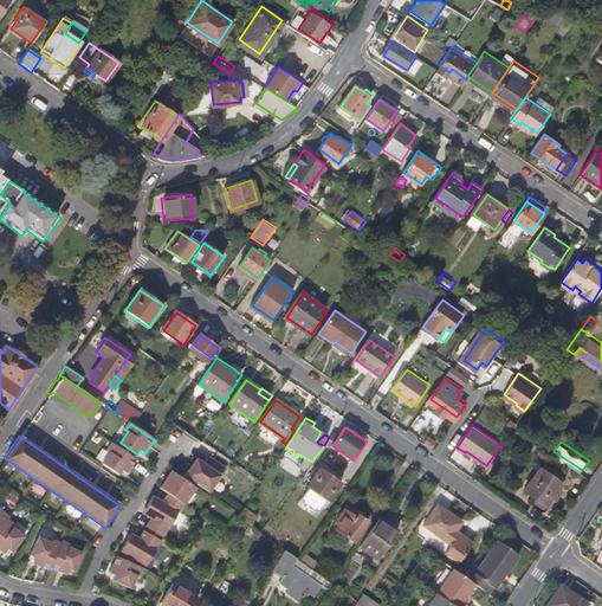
[(137,455),(121,443),(117,447),(134,458),(137,455)]
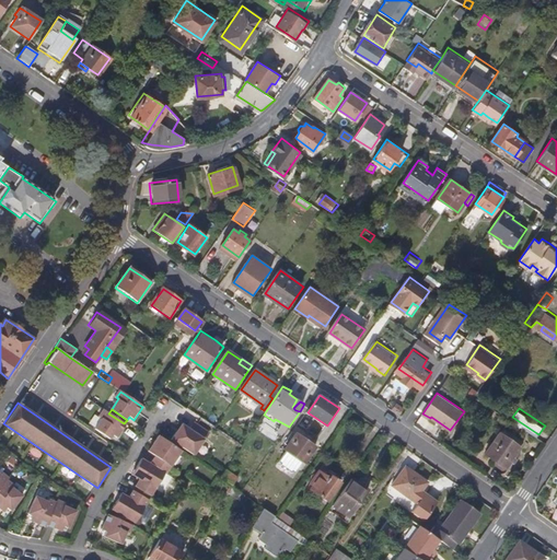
[(117,439),(127,426),(124,423),(108,413),(104,410),(101,416),(103,418),(95,429),(112,439),(113,436),(117,439)]
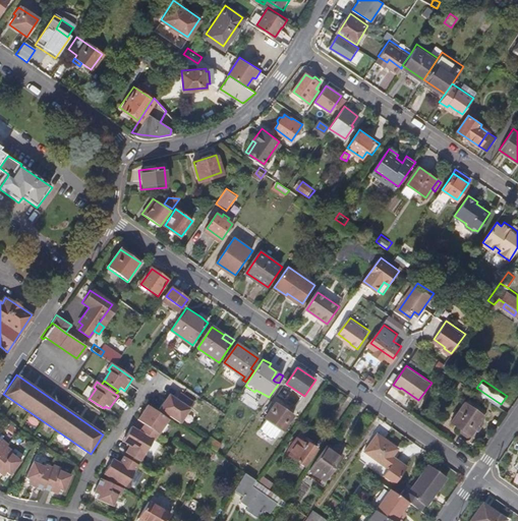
[(255,390),(254,392),(262,396),(259,403),(263,406),(269,397),(255,390)]
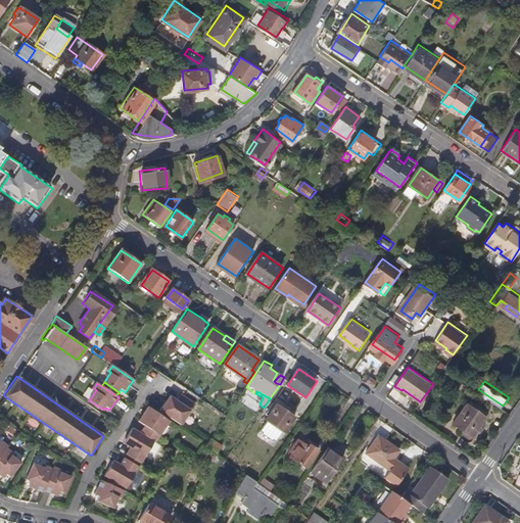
[(194,407),(180,397),(176,403),(171,411),(163,406),(158,414),(180,428),(194,407)]
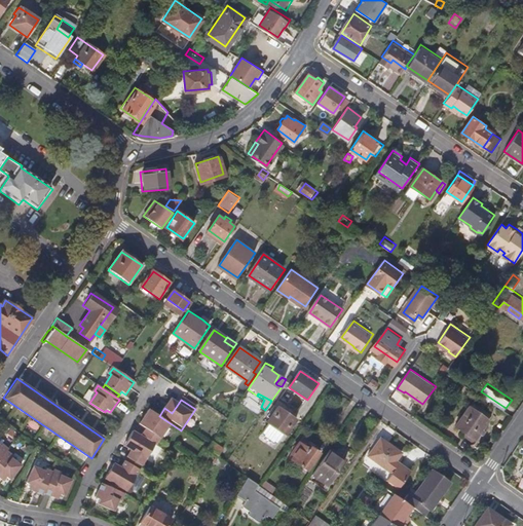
[(473,400),(470,405),(490,419),(493,414),(473,400)]
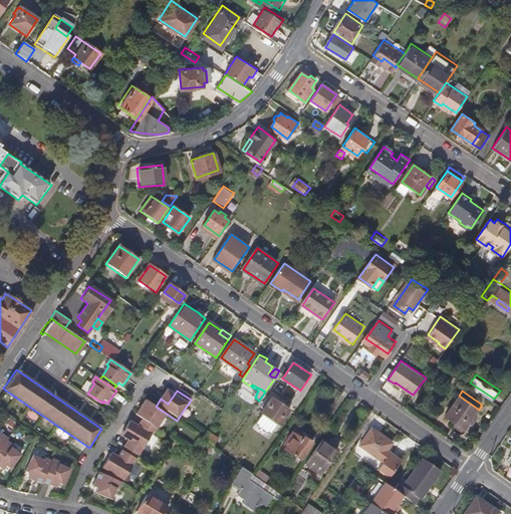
[(173,397),(166,392),(161,399),(168,404),(173,397)]
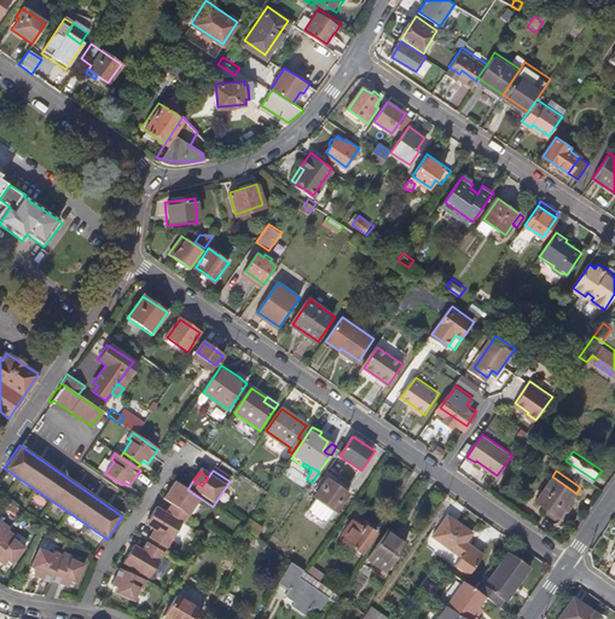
[(561,514),(576,493),(552,476),(538,498),(561,514)]
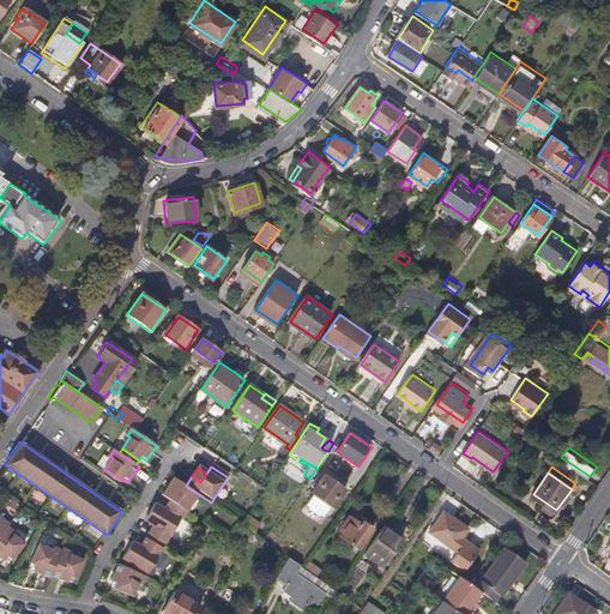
[(333,507),(346,488),(326,475),(314,493),(322,499),(333,507)]
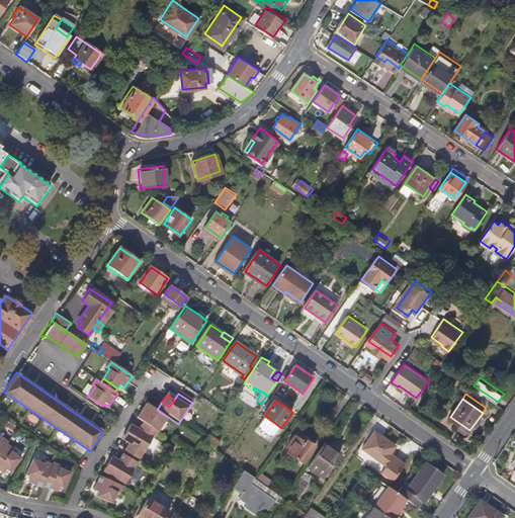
[(139,430),(152,439),(153,440),(167,420),(146,405),(142,413),(148,417),(143,424),(139,430)]
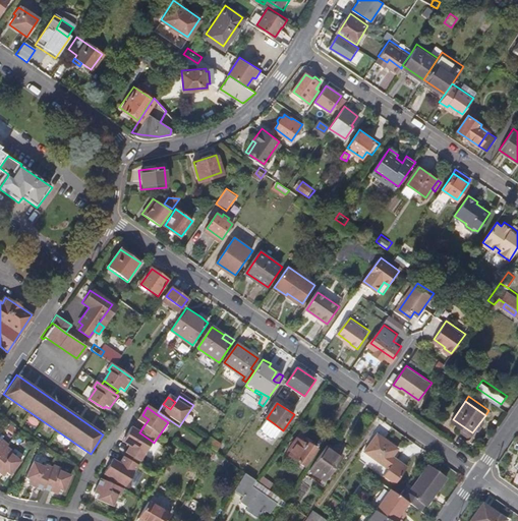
[(149,419),(142,415),(137,422),(144,426),(149,419)]
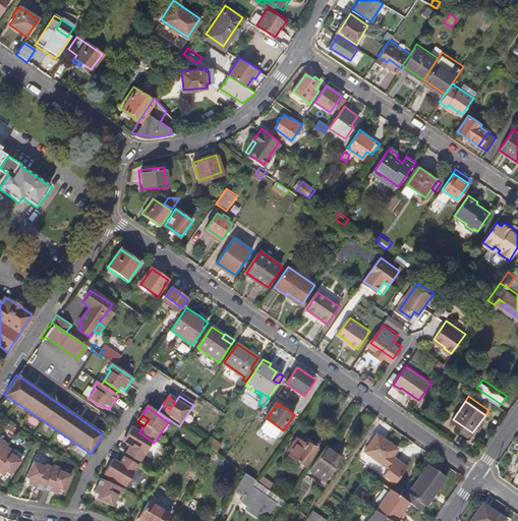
[(153,442),(139,432),(138,436),(130,430),(125,438),(132,442),(128,450),(124,456),(139,465),(153,442)]
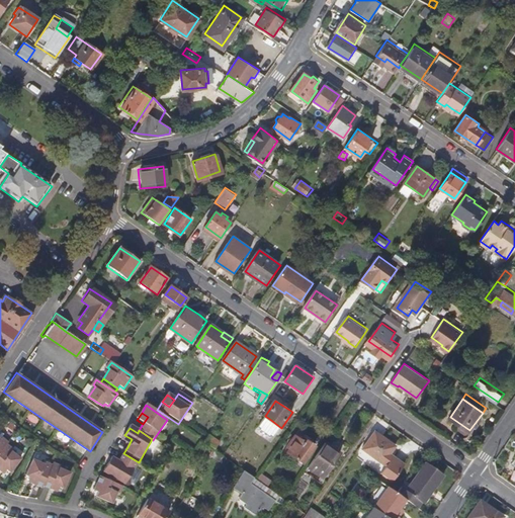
[(363,449),(384,463),(388,465),(382,472),(394,481),(406,463),(392,453),(397,446),(375,431),(363,449)]
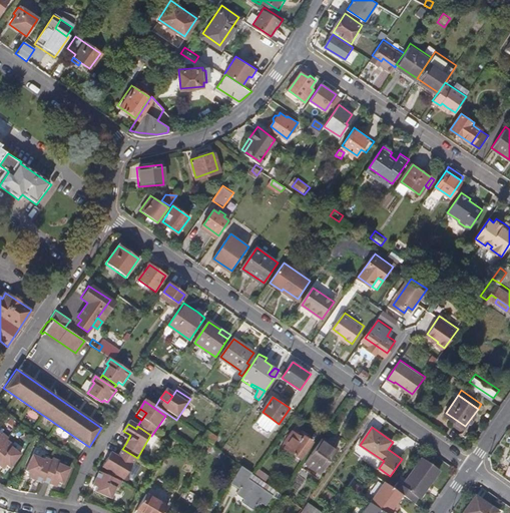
[(218,437),(207,430),(202,437),(201,439),(210,445),(212,446),(218,437)]
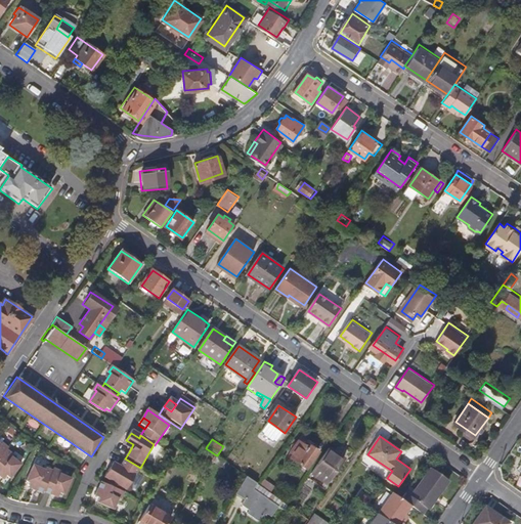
[(133,444),(126,440),(122,448),(129,452),(133,444)]
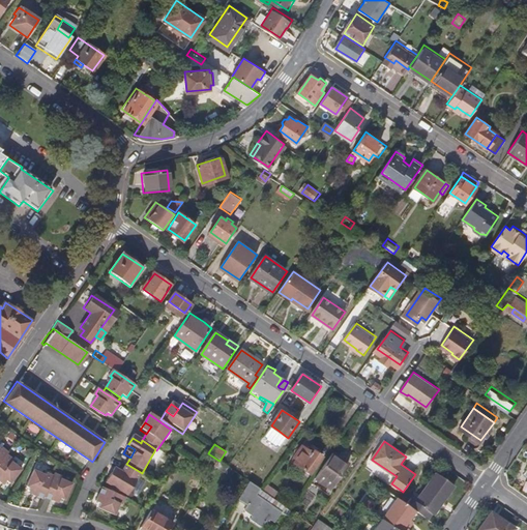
[(159,446),(152,460),(158,463),(166,449),(159,446)]
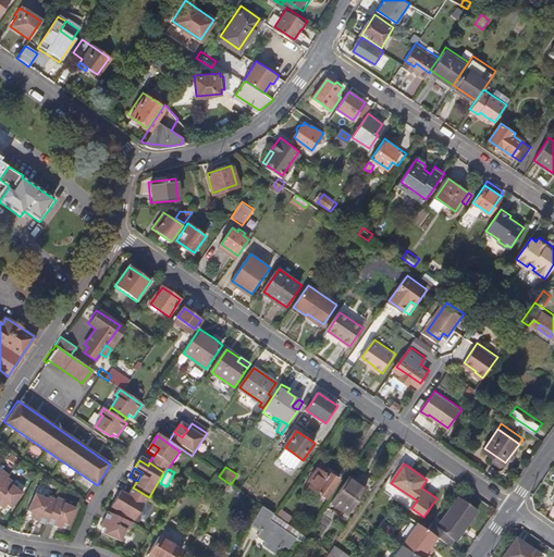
[(328,497),(341,478),(331,471),(329,474),(322,470),(310,486),(328,497)]
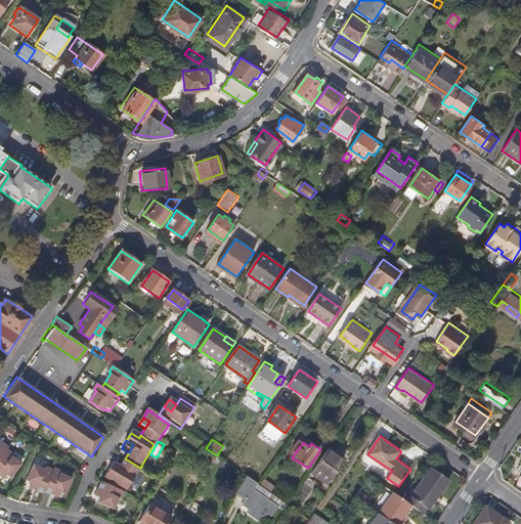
[(347,457),(331,446),(328,452),(343,463),(347,457)]
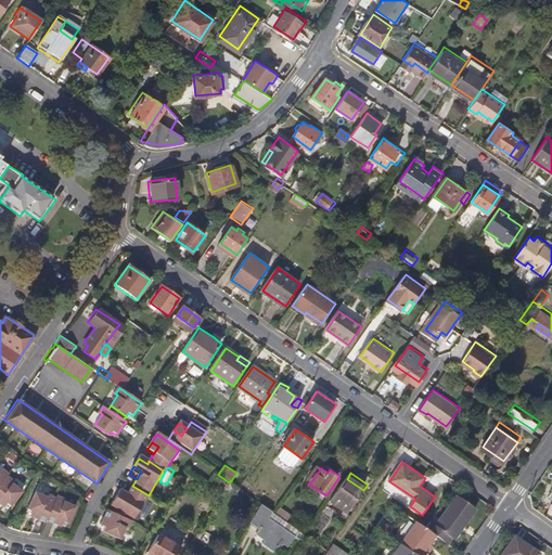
[(0,482),(0,506),(1,507),(4,503),(8,505),(20,491),(9,482),(11,480),(5,476),(0,482)]
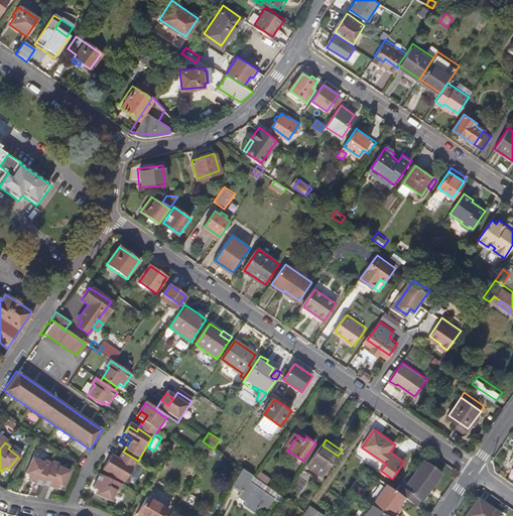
[(323,477),(338,456),(323,445),(307,467),(323,477)]
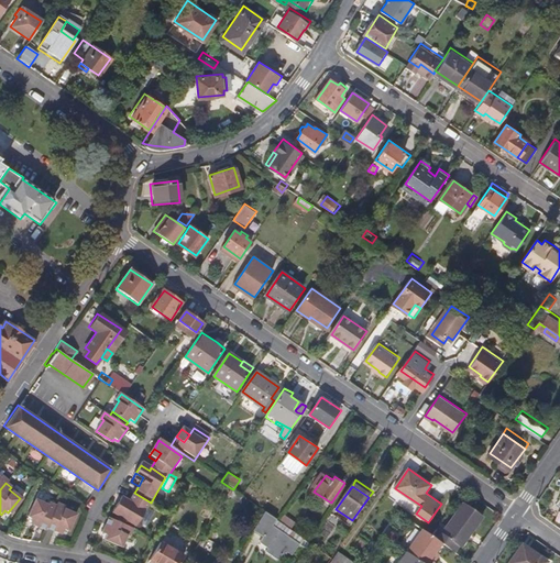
[(149,505),(133,495),(129,503),(124,510),(117,506),(111,514),(135,528),(149,505)]
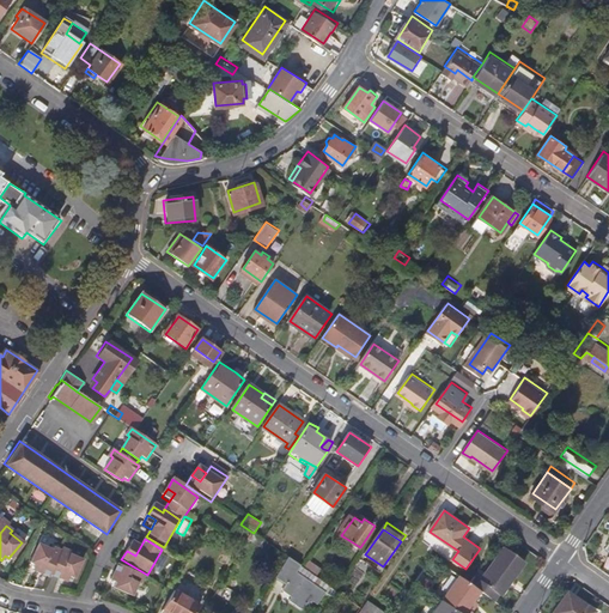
[(140,547),(132,542),(127,551),(135,556),(140,547)]
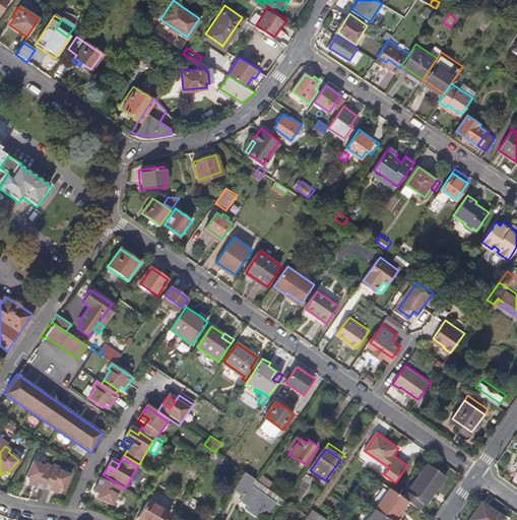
[(26,482),(41,490),(42,488),(51,466),(46,464),(45,466),(34,461),(25,476),(28,478),(26,482)]
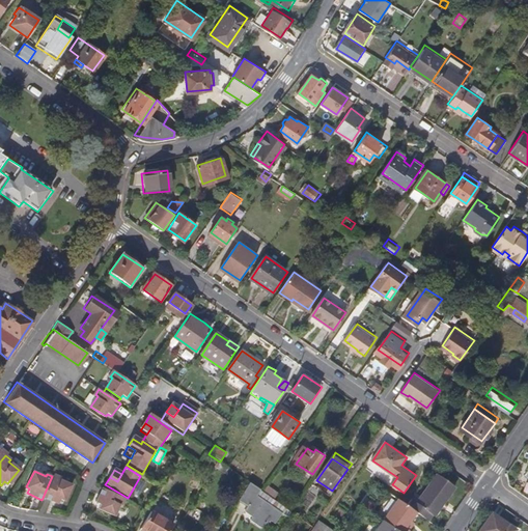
[(417,502),(412,497),(407,503),(417,510),(428,519),(441,501),(443,503),(455,485),(438,473),(417,502)]
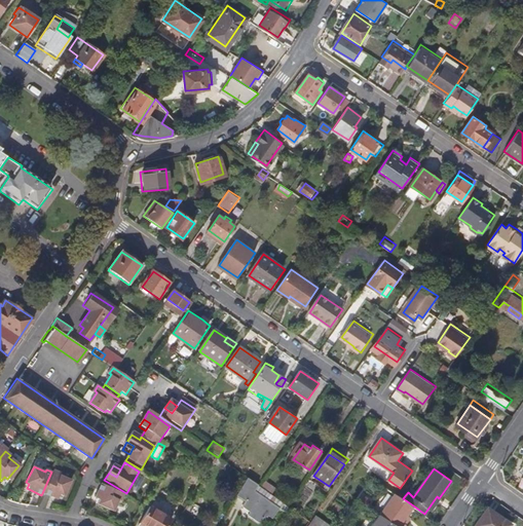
[(51,472),(42,493),(55,499),(59,495),(61,496),(69,480),(58,475),(59,473),(53,470),(51,472)]
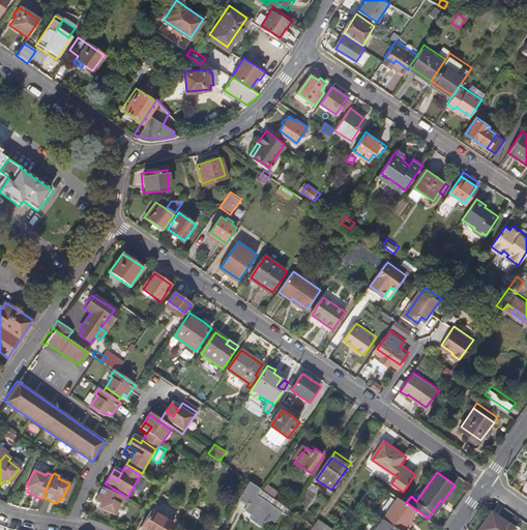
[(283,511),(291,517),(294,511),(263,490),(251,481),(240,499),(250,505),(246,510),(255,516),(253,520),(264,527),(269,518),(276,522),(283,511)]
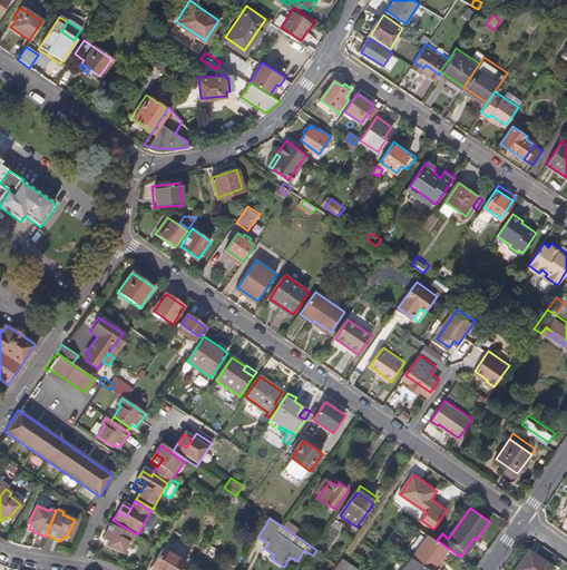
[(134,538),(109,526),(103,541),(107,543),(106,547),(123,556),(128,543),(132,544),(134,538)]
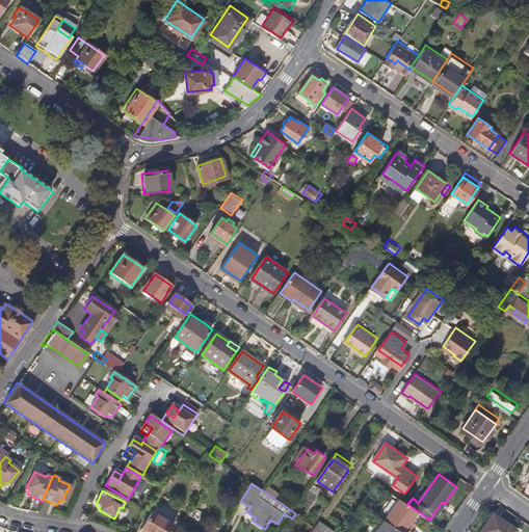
[(407,504),(398,498),(384,520),(401,531),(408,531),(412,528),(407,526),(412,521),(418,511),(407,504)]
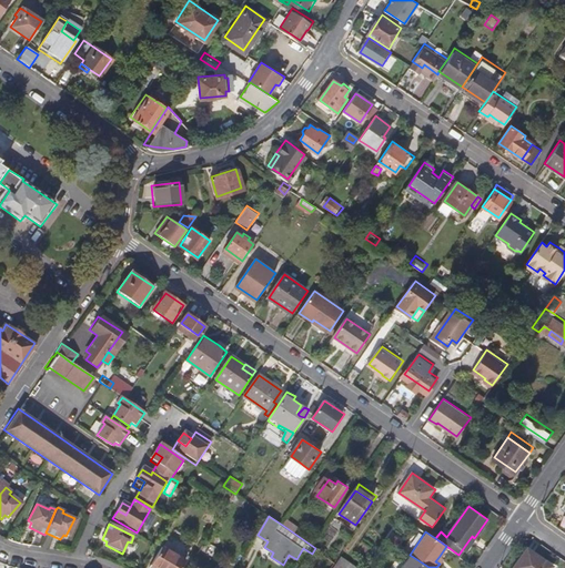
[(182,567),(187,560),(162,546),(152,564),(160,567),(182,567)]
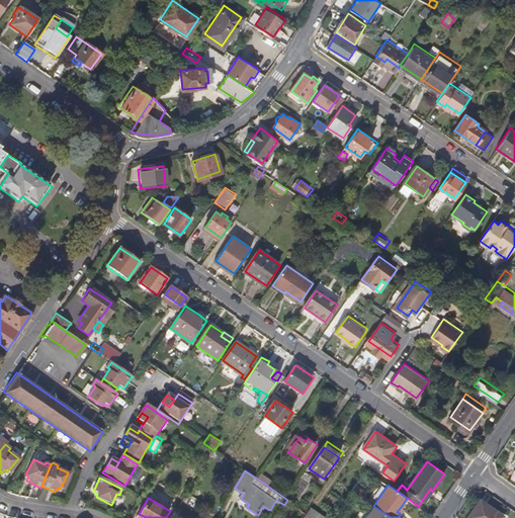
[(493,517),(499,509),(483,498),(470,515),(475,517),(493,517)]
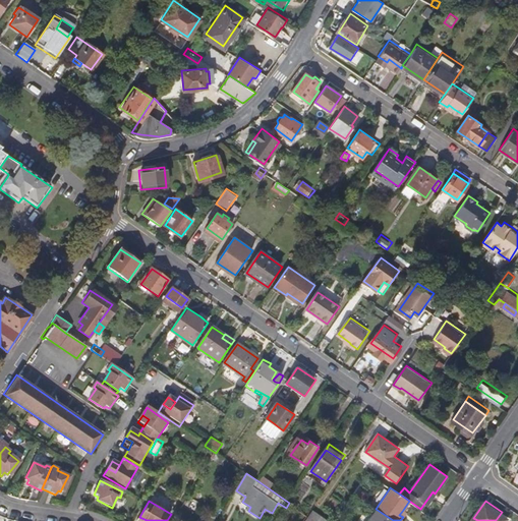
[(364,520),(393,520),(376,509),(375,508),(364,520)]
